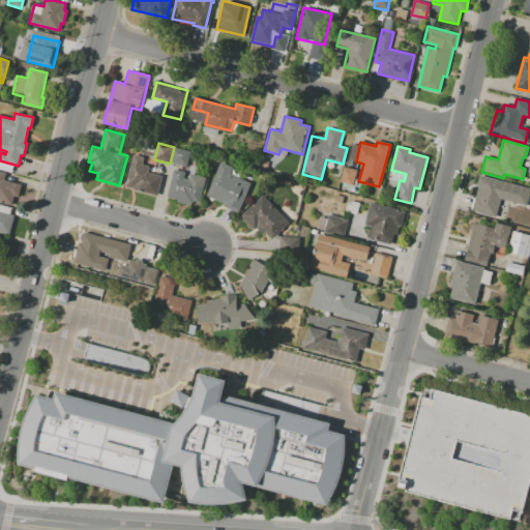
[(187,168),(170,164),(174,147),(192,152),(187,168)]
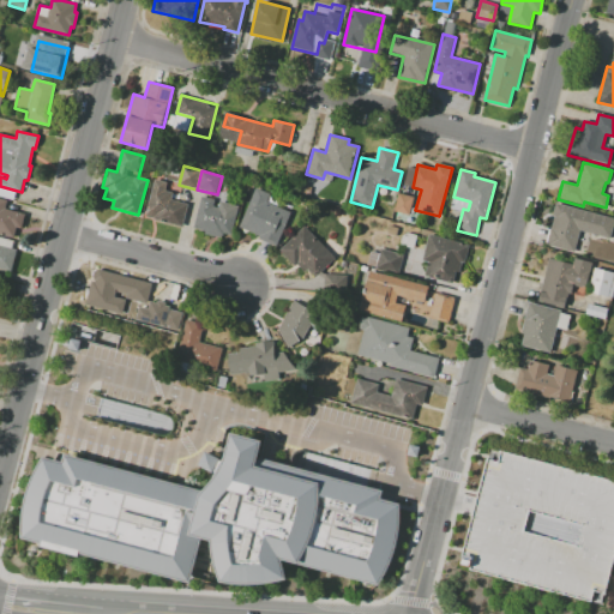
[(155,179),(168,182),(166,191),(173,192),(170,199),(188,204),(181,228),(145,218),(155,179)]
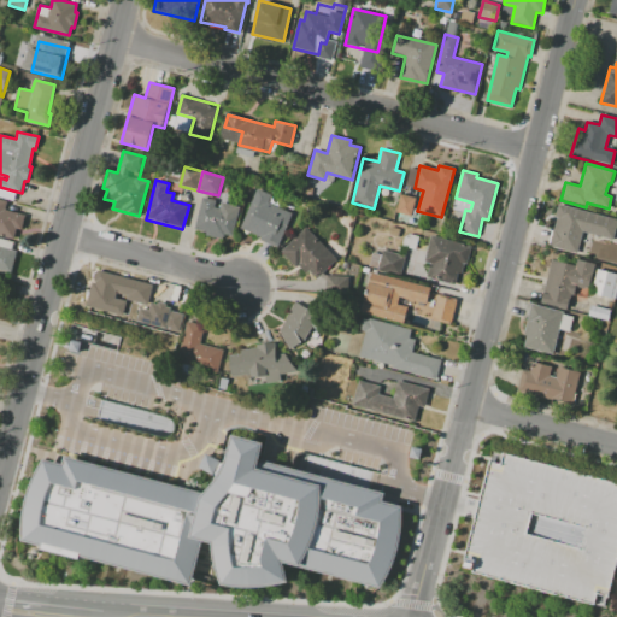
[(0,197),(12,199),(13,191),(0,188),(0,197)]
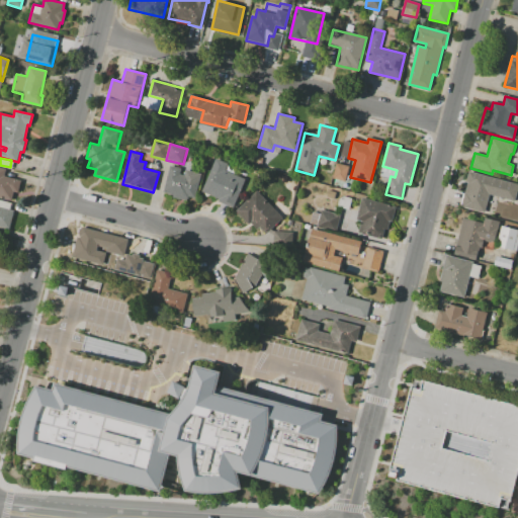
[(233,208),(218,201),(219,200),(200,192),(216,158),(229,163),(226,170),(246,178),(233,208)]
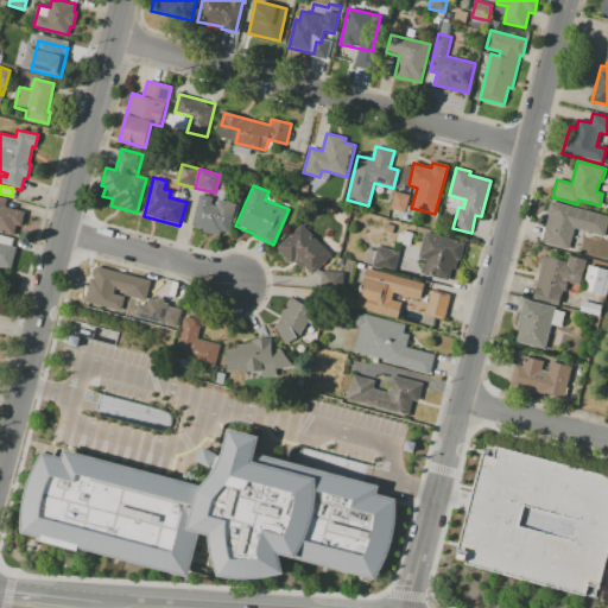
[(409,196),(405,213),(390,209),(394,192),(409,196)]
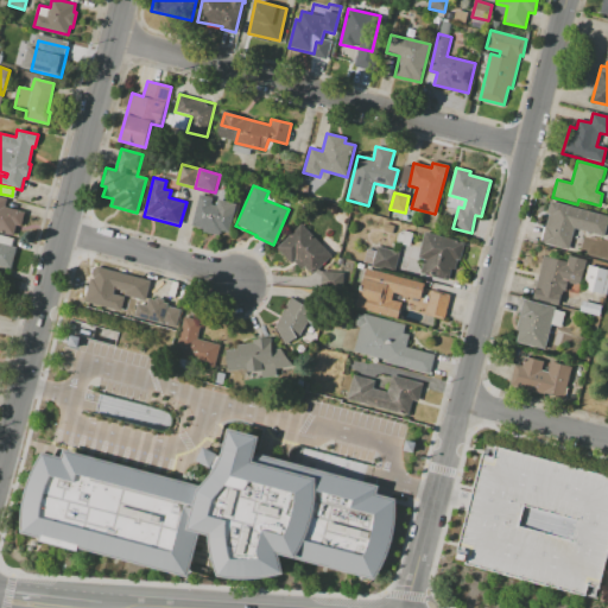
[(200,195),(213,198),(211,204),(235,210),(228,238),(203,232),(203,229),(192,227),(200,195)]
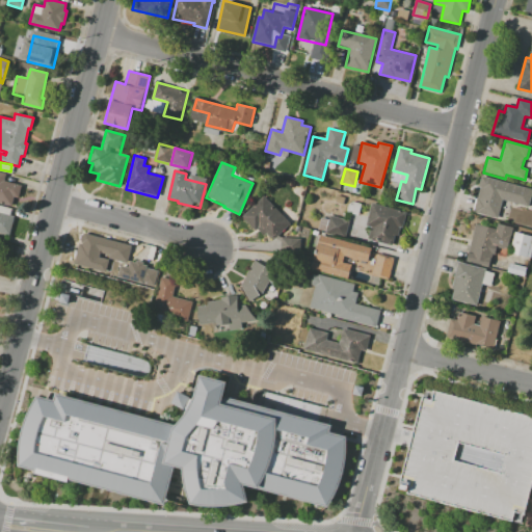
[(0,204),(0,173),(7,175),(6,181),(22,185),(19,197),(15,196),(12,207),(0,204)]
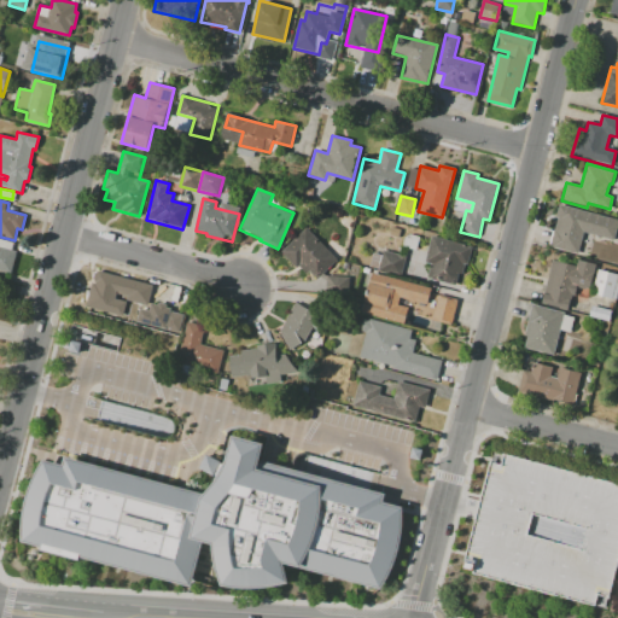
[(617,219),(617,223),(613,242),(584,233),(578,255),(549,246),(558,217),(557,217),(560,204),(617,219)]
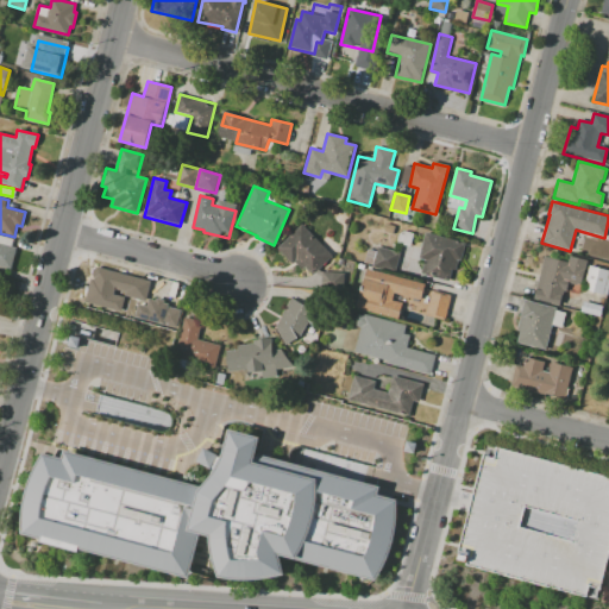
[(302,224),(332,257),(312,275),(305,268),(301,270),(295,263),(293,265),(276,248),(302,224)]
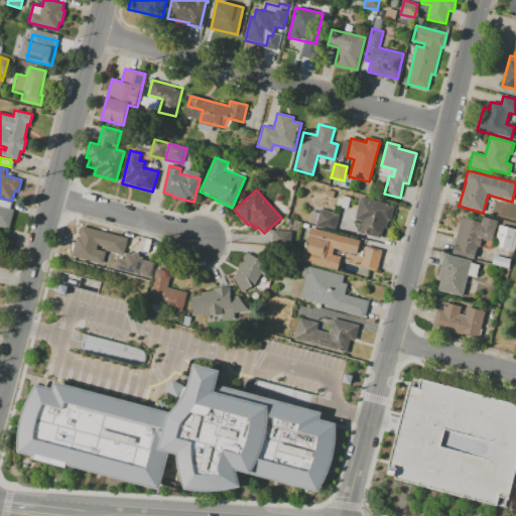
[(394,206),(390,221),(388,221),(386,229),(383,228),(380,239),(356,233),(359,220),(354,219),(360,197),(394,206)]
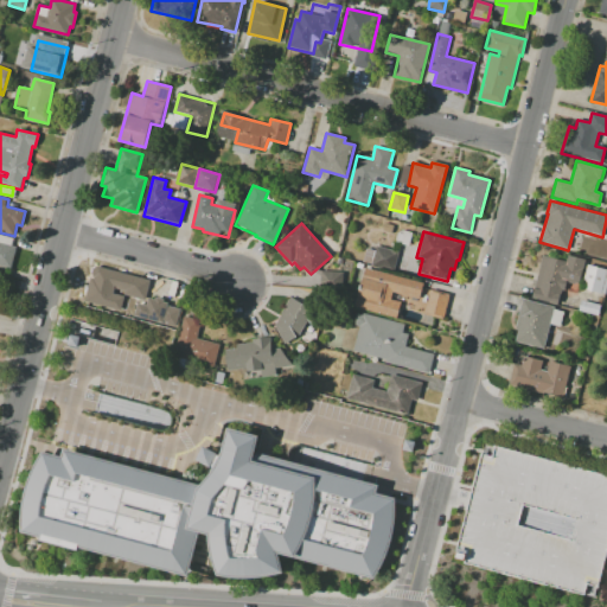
[(0,264),(0,235),(13,238),(12,246),(17,247),(12,268),(0,264)]
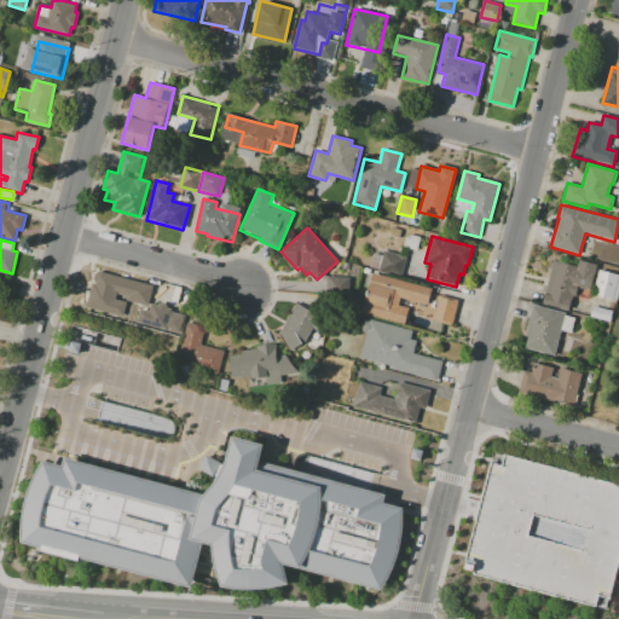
[(383,252),(406,256),(400,277),(379,271),(383,252)]
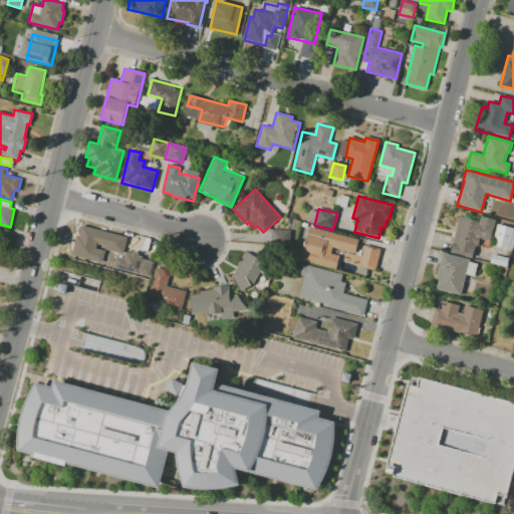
[(497,220),(491,241),(481,238),(479,246),(476,245),(473,258),(450,252),(460,216),(479,221),(481,216),(497,220)]
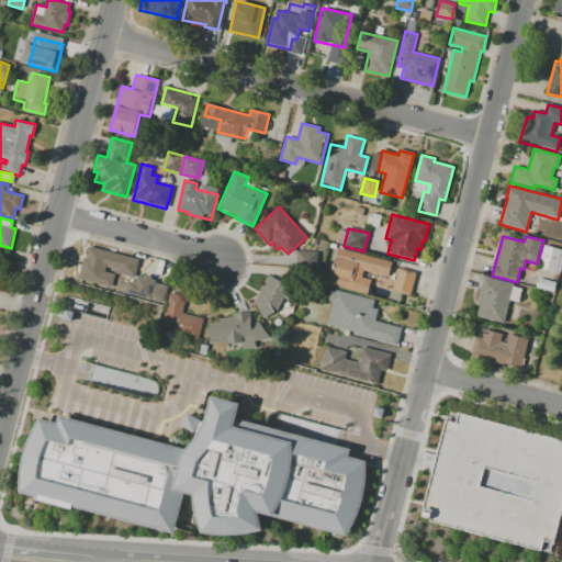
[(88,246),(139,259),(130,294),(113,290),(113,289),(79,280),(88,246)]
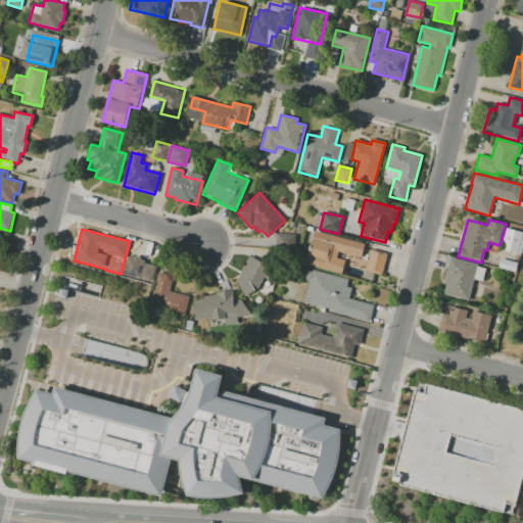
[(506,229),(522,233),(522,249),(522,253),(501,248),(506,229)]
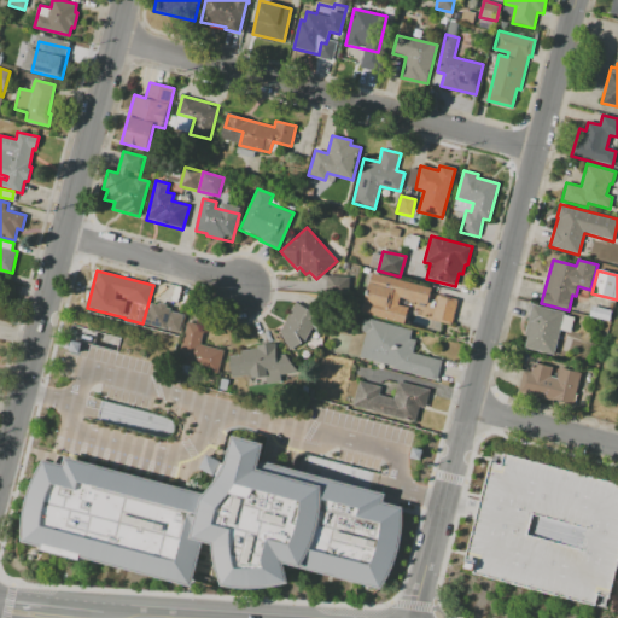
[(372,273),(431,289),(426,304),(407,299),(404,307),(408,308),(404,324),(361,312),(372,273)]
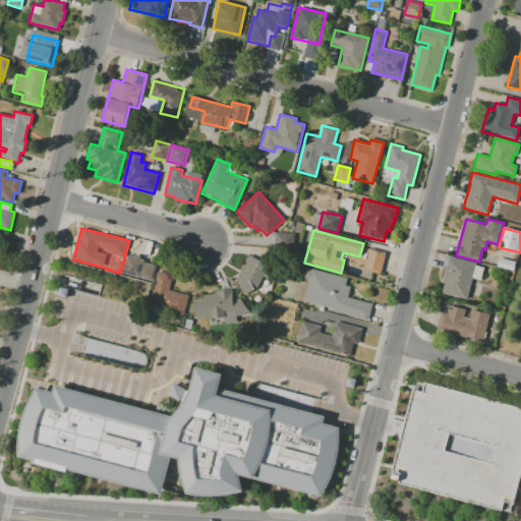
[(293,233),(275,232),(274,247),(293,248),(293,233)]
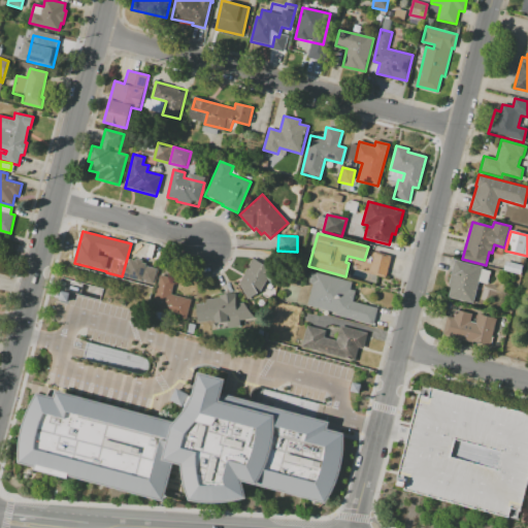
[(373,253),(391,258),(386,277),(368,273),(373,253)]
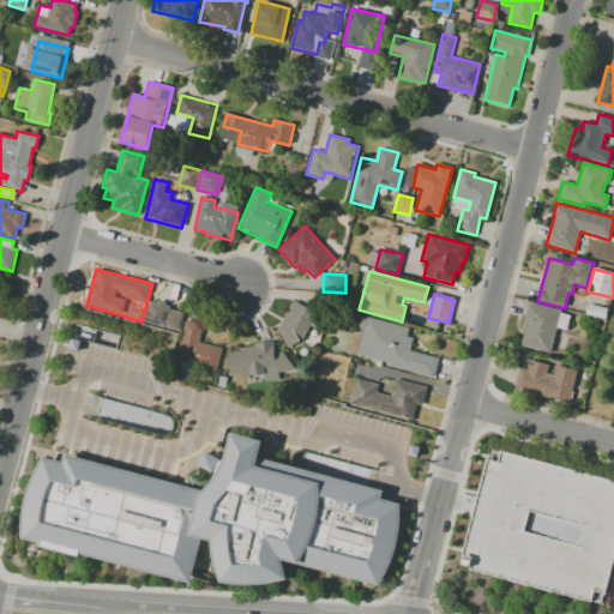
[(294,301),(318,314),(302,341),(288,347),(280,326),(294,301)]
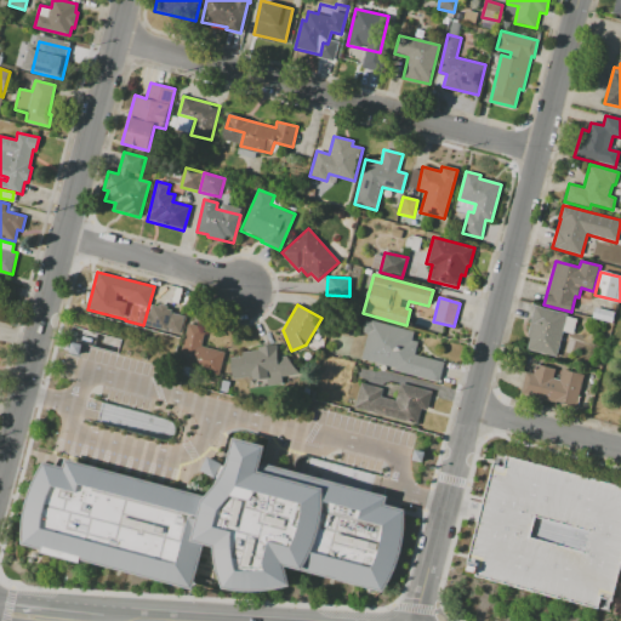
[(181,334),(154,326),(160,306),(172,309),(172,313),(184,317),(181,334)]
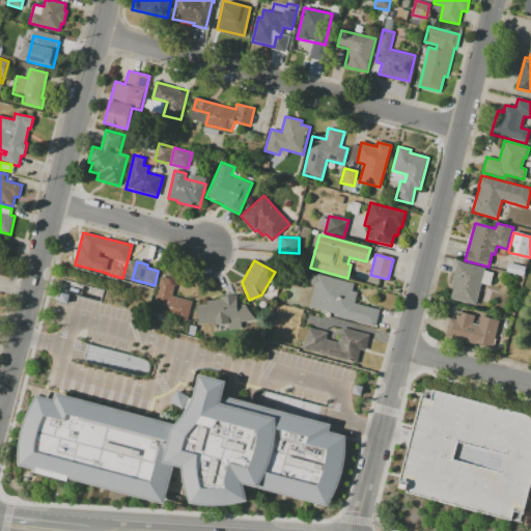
[(457,261),(485,269),(484,271),(494,273),(491,285),(481,283),(476,306),(450,299),(453,288),(451,288),(457,261)]
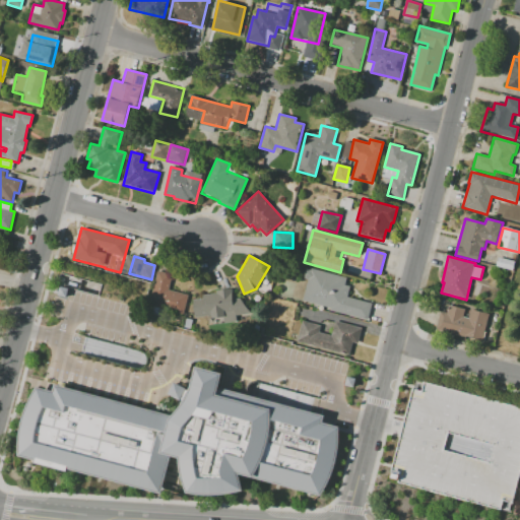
[(498,257),(515,262),(513,270),(495,265),(498,257)]
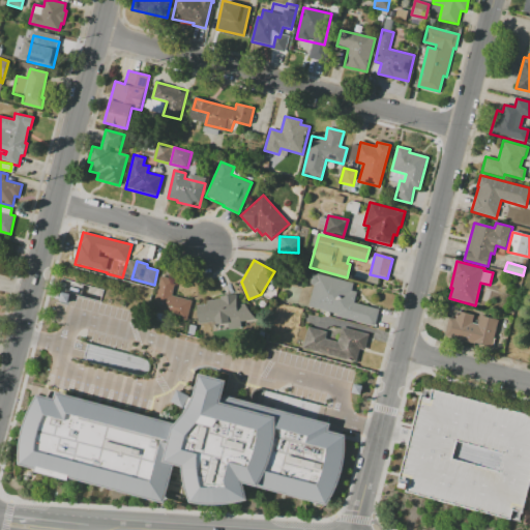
[(312,274),(317,275),(317,273),(353,283),(351,291),(357,293),(354,303),(378,308),(374,326),(336,317),(337,315),(307,306),(313,285),(308,284),(312,274)]
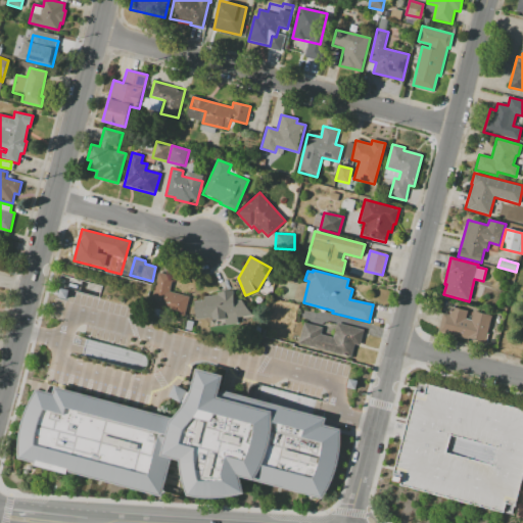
[(158,273),(173,276),(170,290),(190,296),(185,315),(150,305),(158,273)]
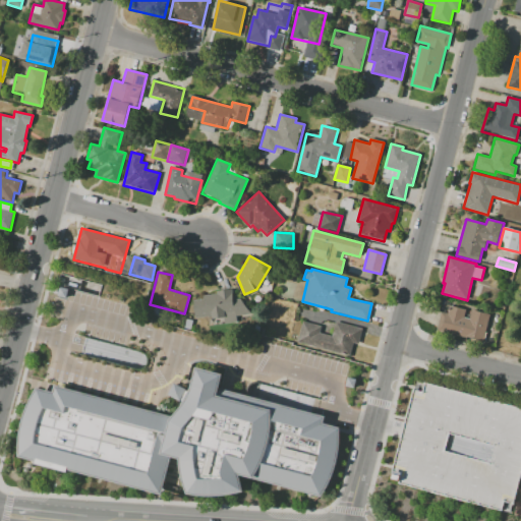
[(204,296),(217,294),(217,291),(233,289),(234,299),(249,297),(251,315),(236,317),(236,323),(225,324),(225,317),(206,320),(206,317),(195,319),(193,300),(204,299),(204,296)]
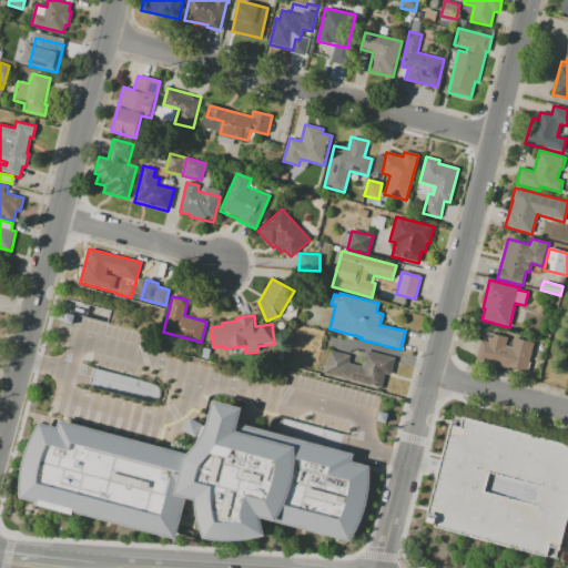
[(493,334),(508,337),(507,345),(513,346),(515,338),(534,343),(527,373),(476,361),(480,340),(488,341),(489,336),(492,336),(493,334)]
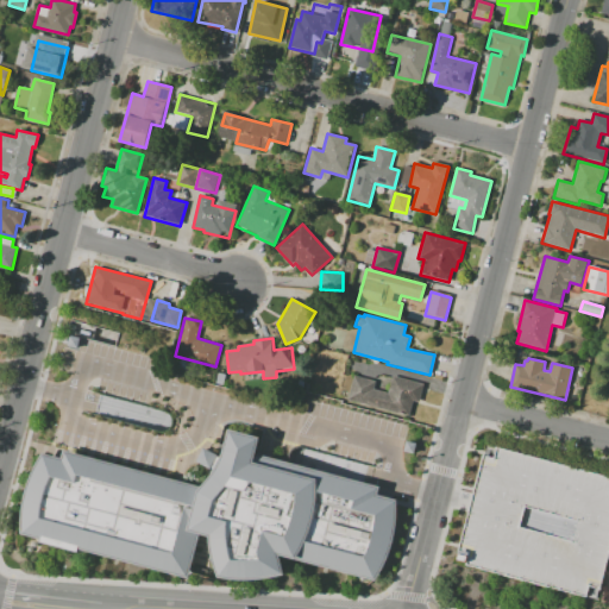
[(424,383),(419,403),(413,401),(408,416),(349,401),(355,376),(376,382),(375,389),(388,393),(393,376),(424,383)]
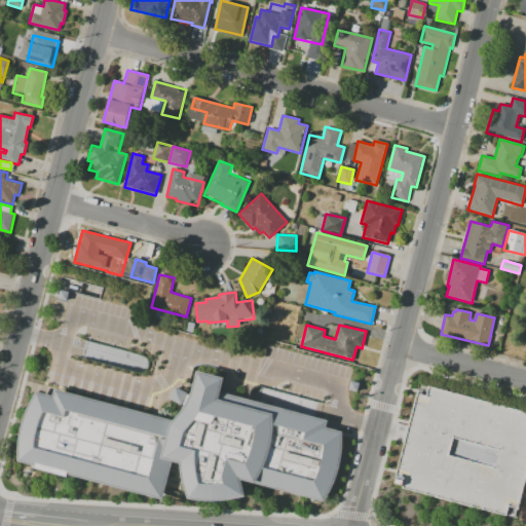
[(183,463),(174,461),(164,498),(68,474),(67,478),(34,468),(35,465),(20,461),(20,450),(22,430),(26,416),(31,403),(37,392),(54,397),(55,389),(176,420),(182,414),(189,405),(193,395),(199,371),(225,378),(221,395),(328,421),(326,428),(342,433),(343,445),(340,460),(337,476),(332,488),(325,500),(242,479),(246,495),(233,499),(220,500),(205,501),(195,500),(191,498),(183,463)]
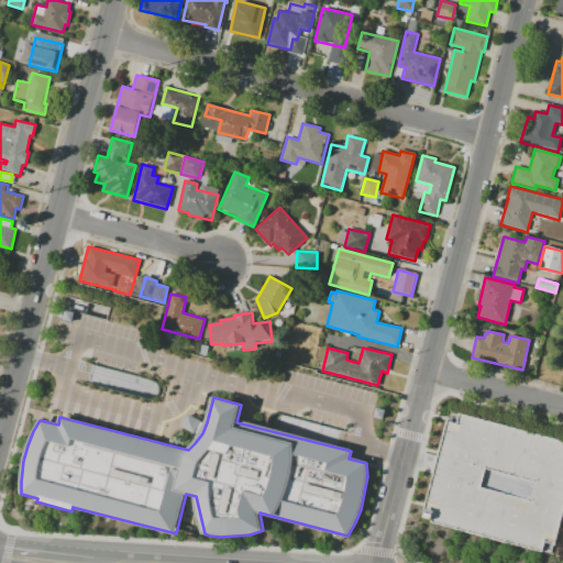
[(541,552),(544,541),(554,545),(562,511),(562,441),(460,415),(457,424),(446,421),(424,508),(434,510),(431,522),(541,552)]
